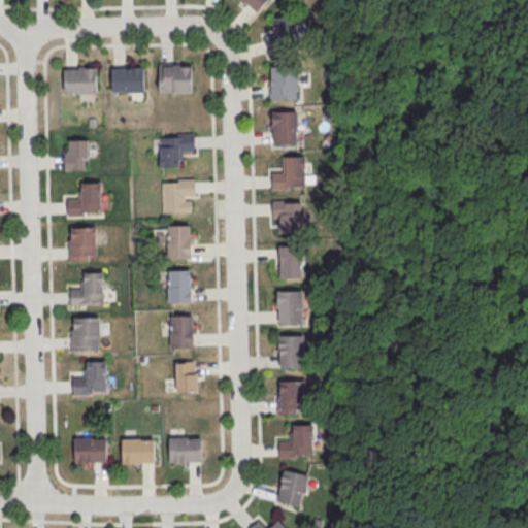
[(240,0),(257,15),(270,0),(240,0)]
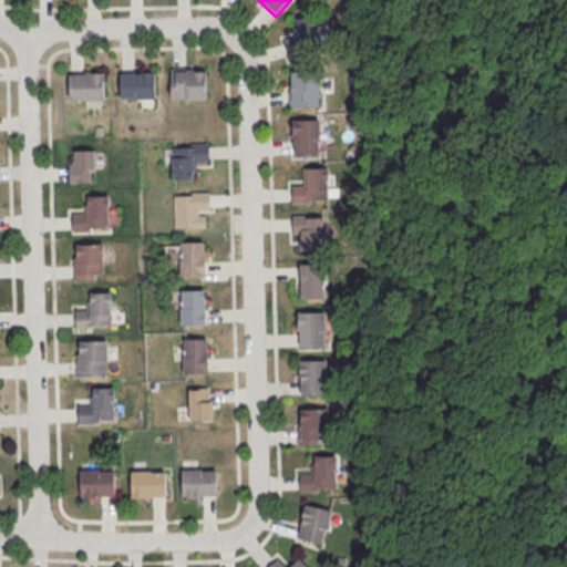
[(316,17),(326,49),(290,60),(285,42),(297,38),(292,23),(316,17)]
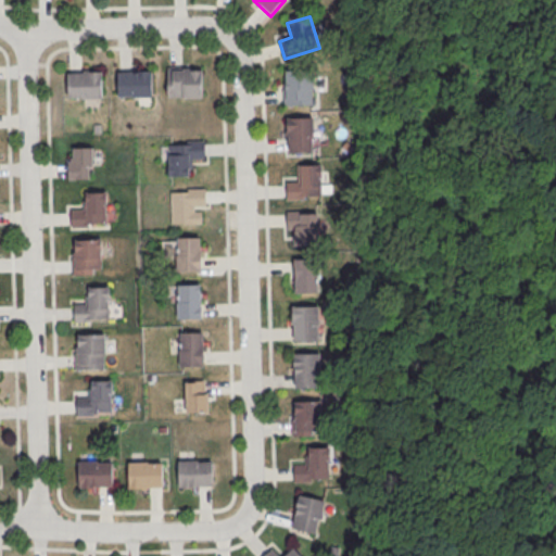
[(167,71),(168,95),(202,93),(201,70),(167,71)]
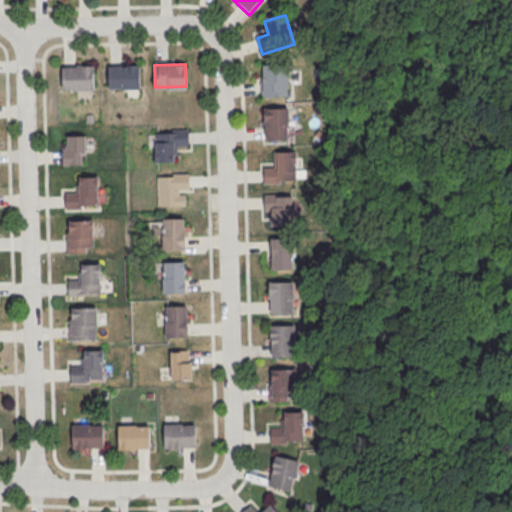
[(108,66),(109,88),(140,87),(139,65),(108,66)]
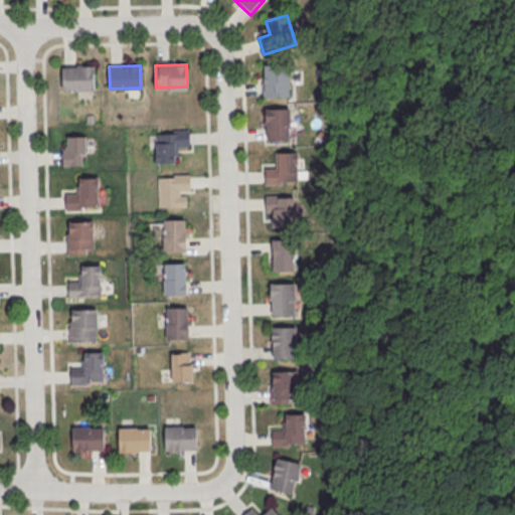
[(62,67),(63,90),(95,89),(94,66),(62,67)]
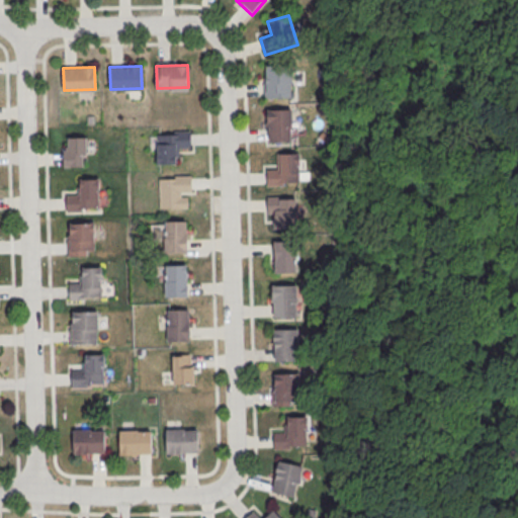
[(266,68),(292,68),(292,99),(291,100),(268,101),(268,85),(267,85),(266,68)]
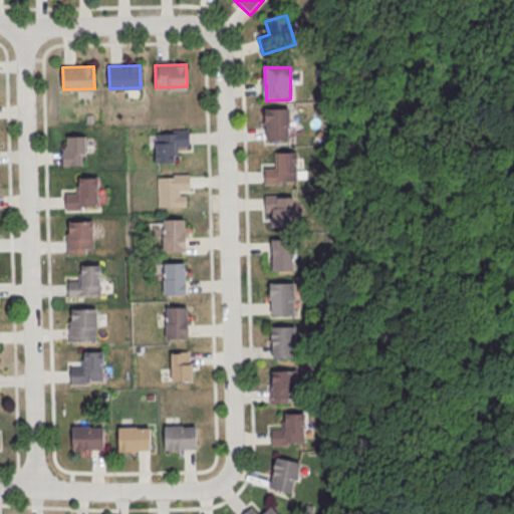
[(264,110),(290,110),(290,130),(288,130),(289,143),(267,144),(266,127),(265,127),(264,110)]
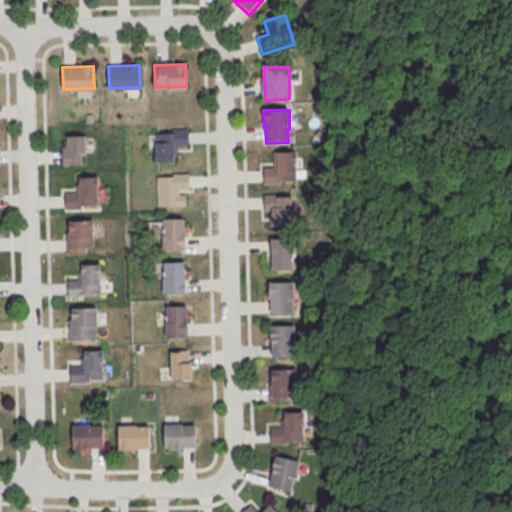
[(156,134),(177,133),(178,165),(155,165),(155,150),(156,150),(156,134)]
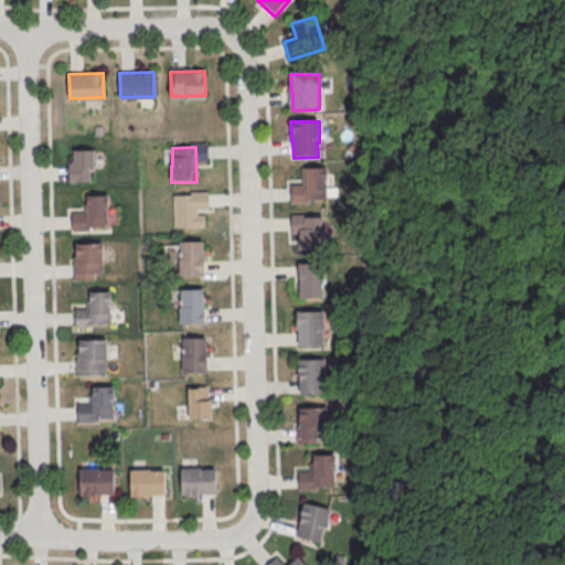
[(70,181),(95,181),(95,149),(70,149),(70,181)]
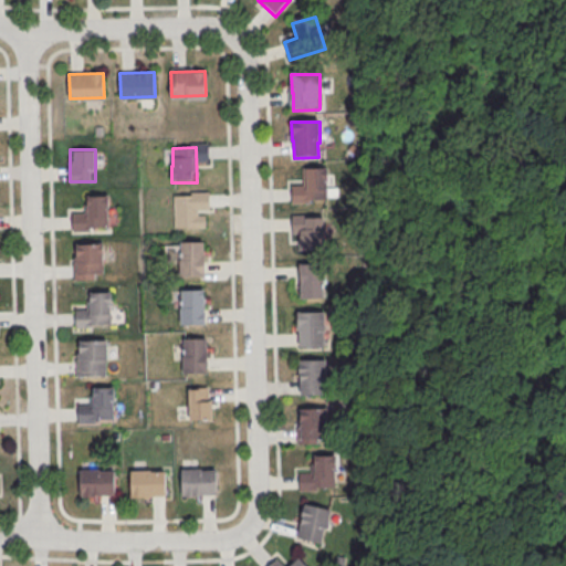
[(303,167),(303,182),(292,182),(292,202),(329,202),(329,167),(303,167)]
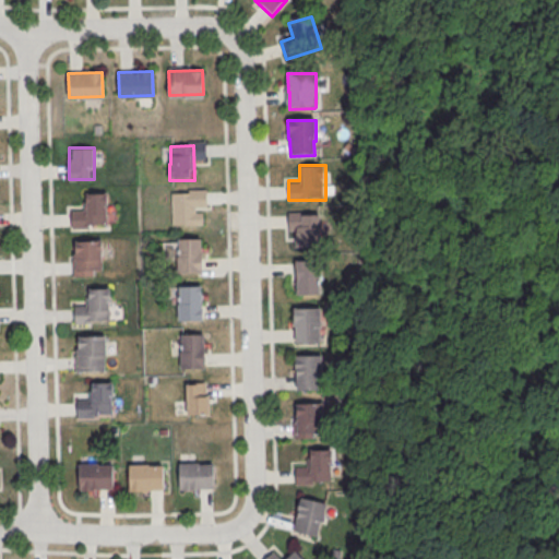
[(189,191),(206,191),(207,207),(195,209),(195,214),(203,214),(203,226),(174,227),(171,194),(189,193),(189,191)]
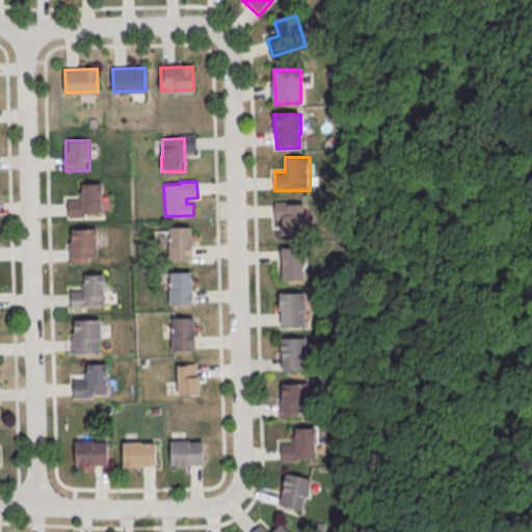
[(68,217),(84,217),(84,214),(102,213),(101,184),(78,184),(79,200),(68,200),(68,217)]
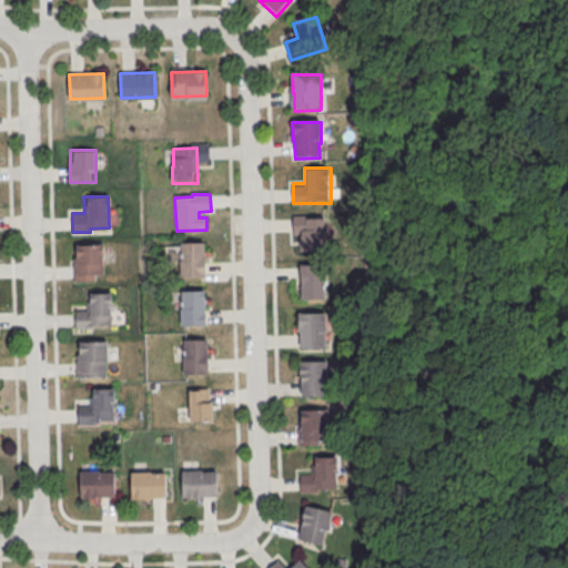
[(293,217),(311,217),(311,220),(326,219),(326,240),(325,240),(325,254),(302,255),(301,237),(294,237),(293,217)]
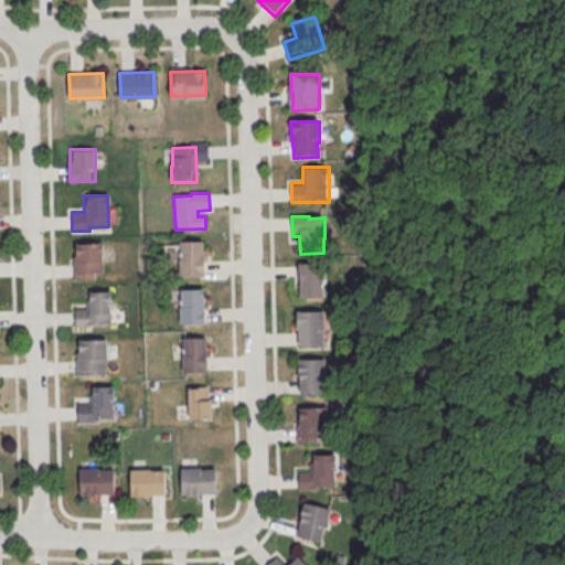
[(104,243),(74,243),(74,278),(104,278),(104,243)]
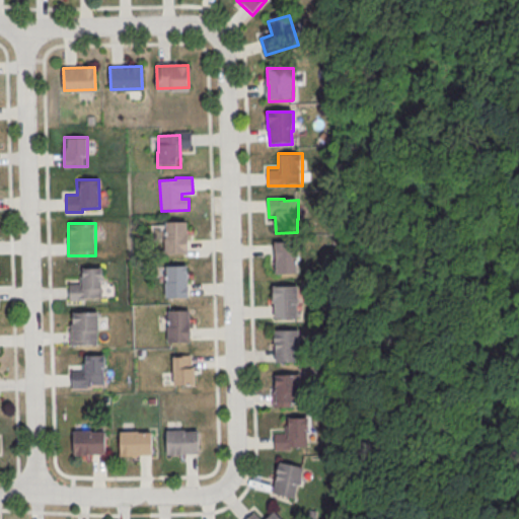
[(165,224),(188,223),(188,255),(165,255),(164,240),(165,240),(165,224)]
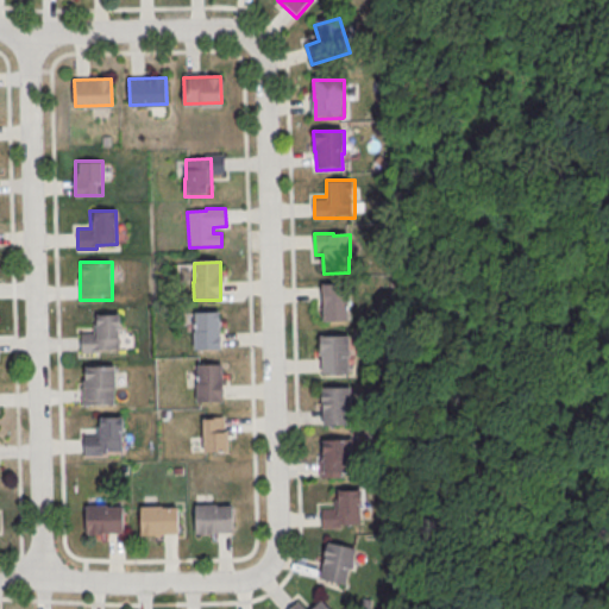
[(321,286),(351,286),(351,308),(349,308),(350,324),(324,325),(322,307),(321,307),(321,286)]
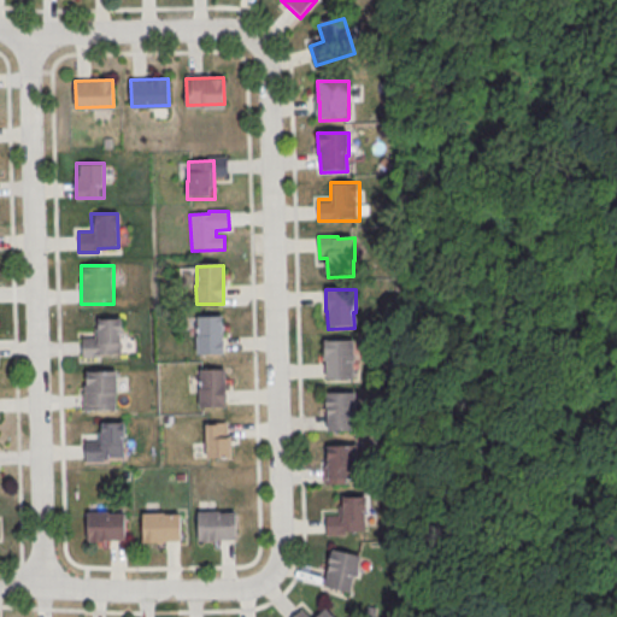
[(82,358),(101,357),(101,353),(121,352),(121,318),(94,318),(94,336),(81,336),(82,358)]
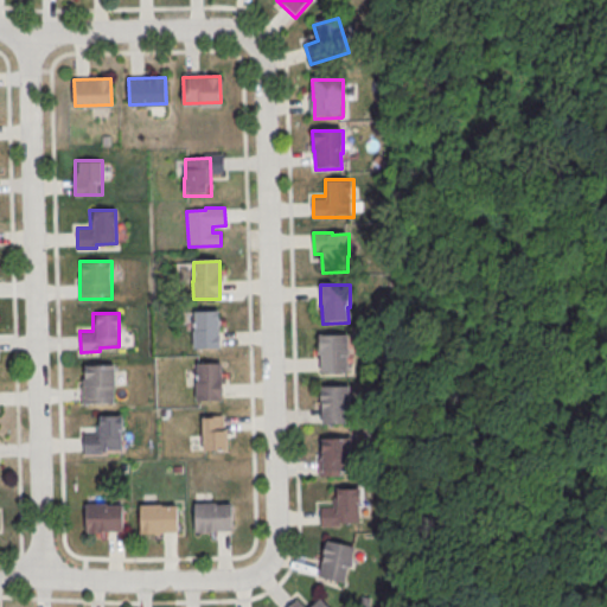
[(195,314),(219,313),(221,351),(193,351),(193,333),(195,333),(195,314)]
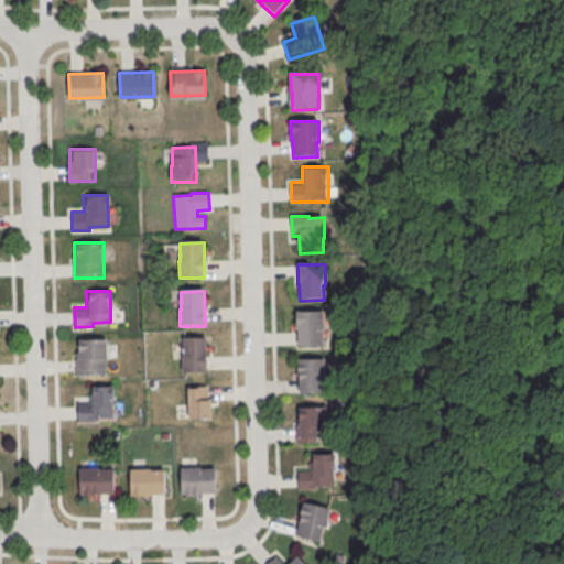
[(296,314),(324,313),(325,334),(323,335),(323,348),(299,349),(299,333),(296,333),(296,314)]
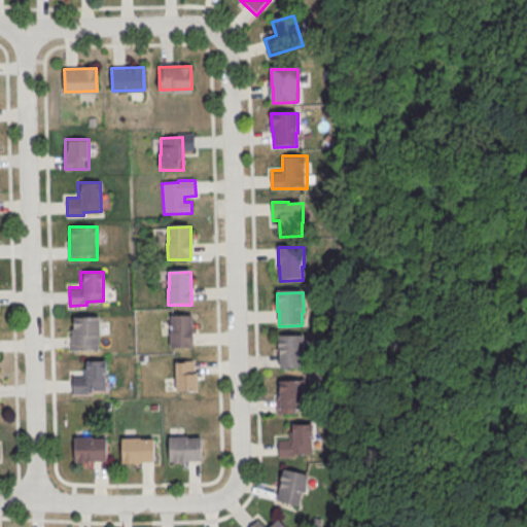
[(71,350),(99,349),(98,316),(74,317),(74,327),(71,327),(71,350)]
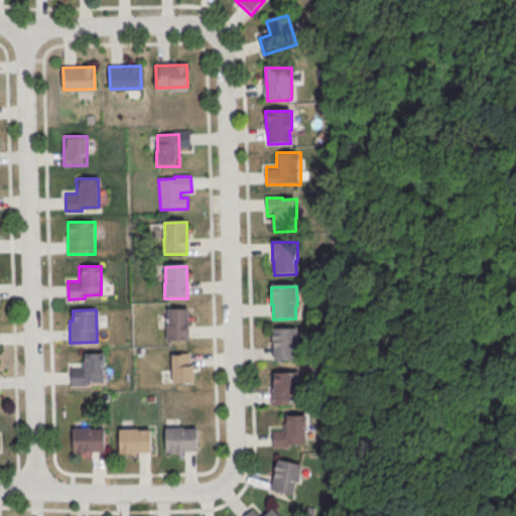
[(167,310),(188,310),(188,343),(166,343),(166,328),(167,328),(167,310)]
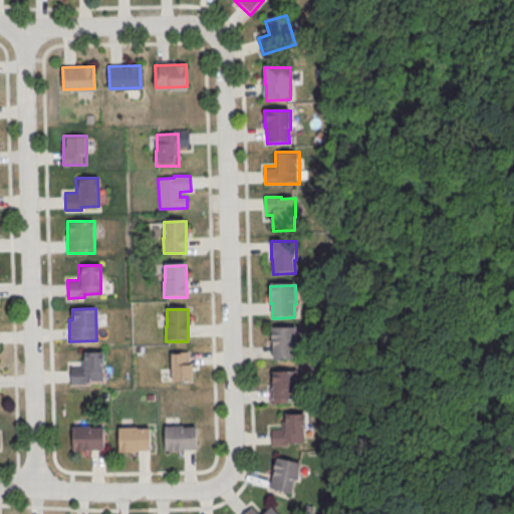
[(272,330),(297,329),(297,349),(295,349),(296,362),(274,362),(273,347),(272,347),(272,330)]
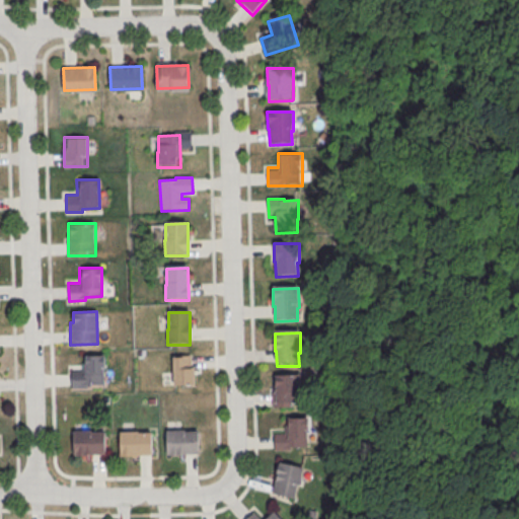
[(71,388),(87,387),(87,384),(104,383),(103,355),(81,356),(82,370),(71,370),(71,388)]
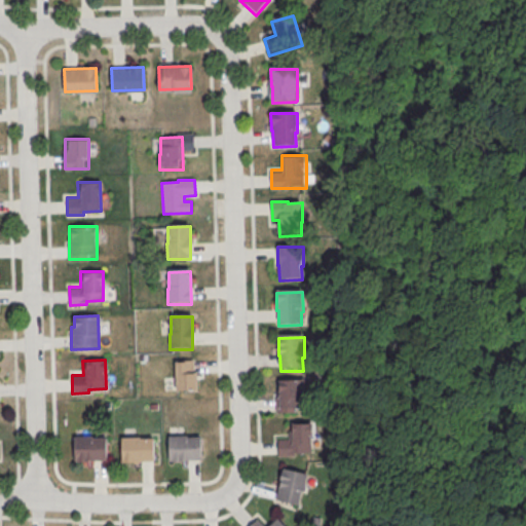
[(176,362),(194,361),(194,373),(197,373),(198,392),(177,393),(176,362)]
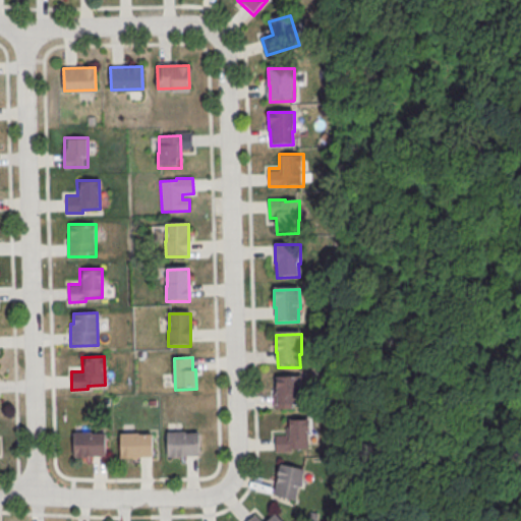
[(276,378),(301,378),(302,397),(300,397),(300,410),(278,411),(278,396),(277,396),(276,378)]
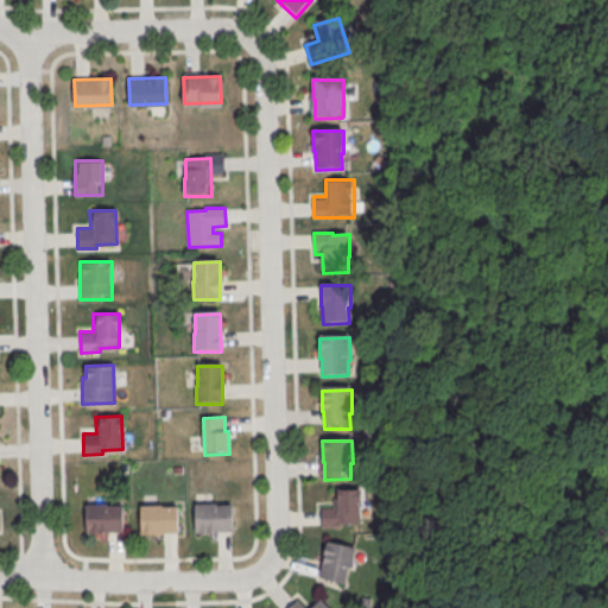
[(337,492),(360,492),(361,524),(342,525),(342,529),(323,530),(322,510),(337,510),(337,492)]
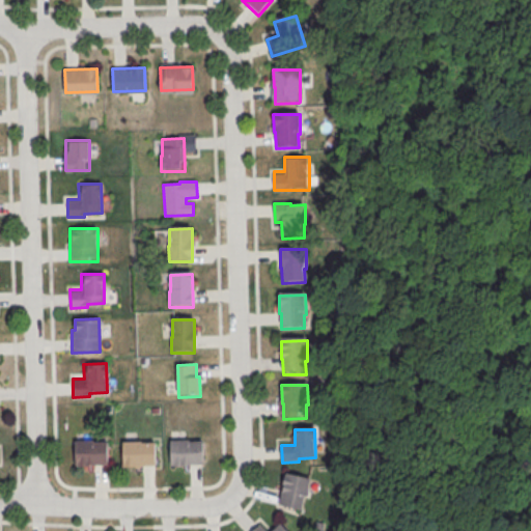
[(171,443),(203,442),(204,466),(189,467),(189,469),(172,470),(171,443)]
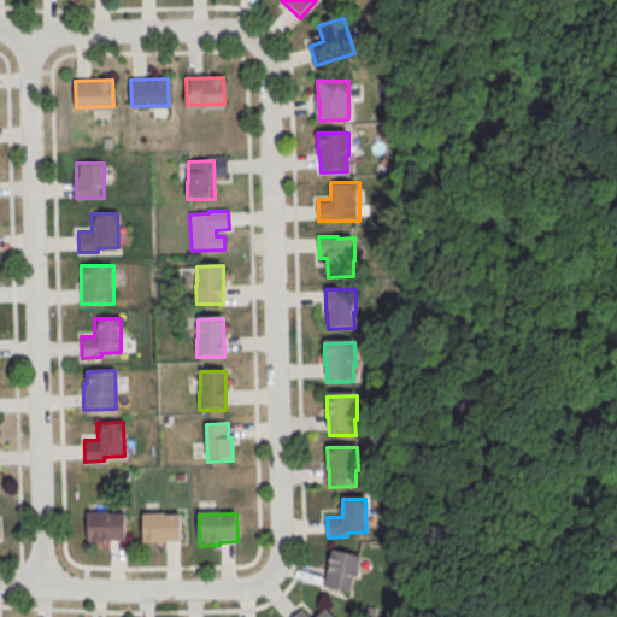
[(87,516),(110,515),(110,517),(125,516),(125,542),(109,544),(109,546),(88,546),(87,516)]
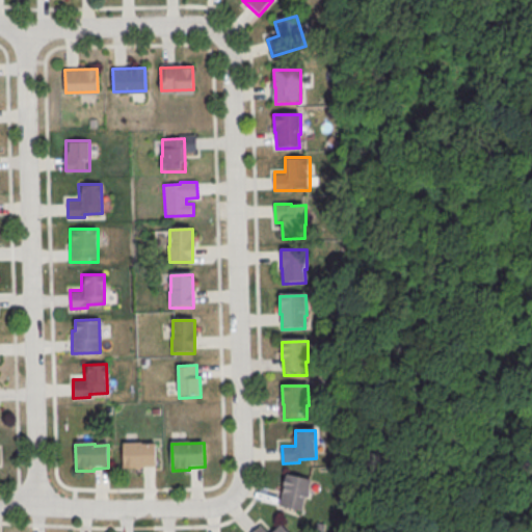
[(124,446),(156,445),(156,469),(141,469),(141,471),(124,472),(124,446)]
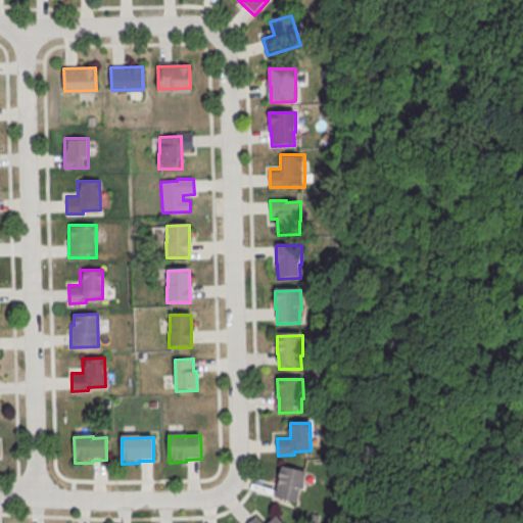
[(282,468),(305,473),(297,505),(275,500),(282,468)]
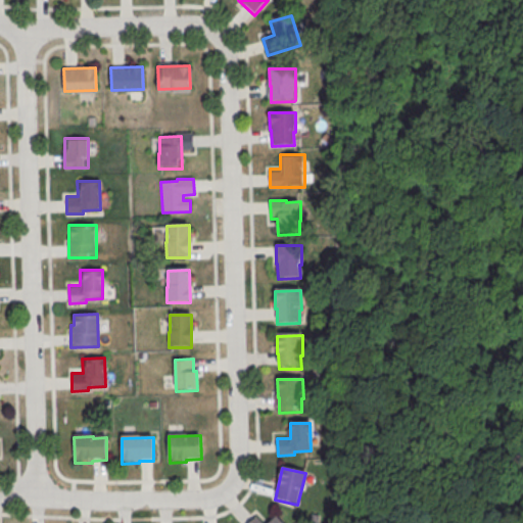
[(284,522),(273,512),(265,520),(257,513),(246,522),(284,522)]
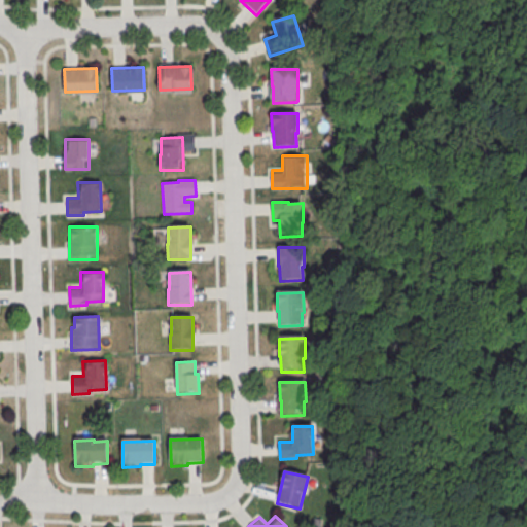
All buildings are outlined.
